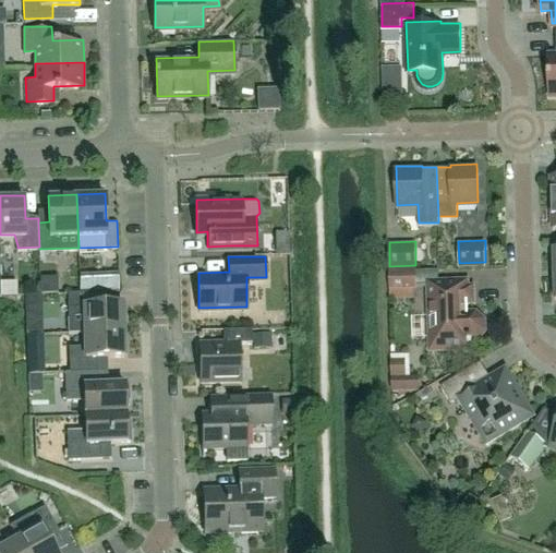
[(37,267),(38,285),(53,284),(53,266),(37,267)]
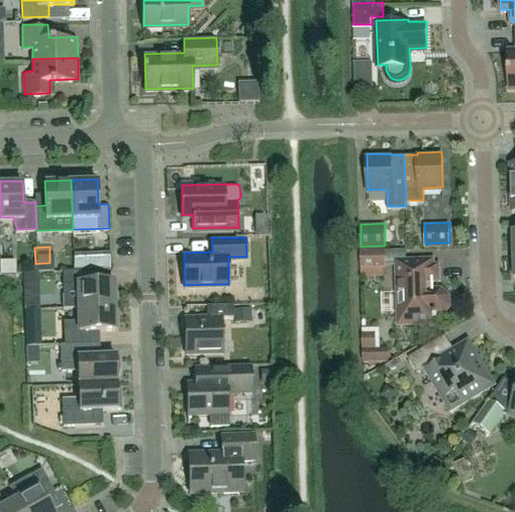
[(385,272),(384,264),(384,247),(361,248),(362,273),(385,272)]
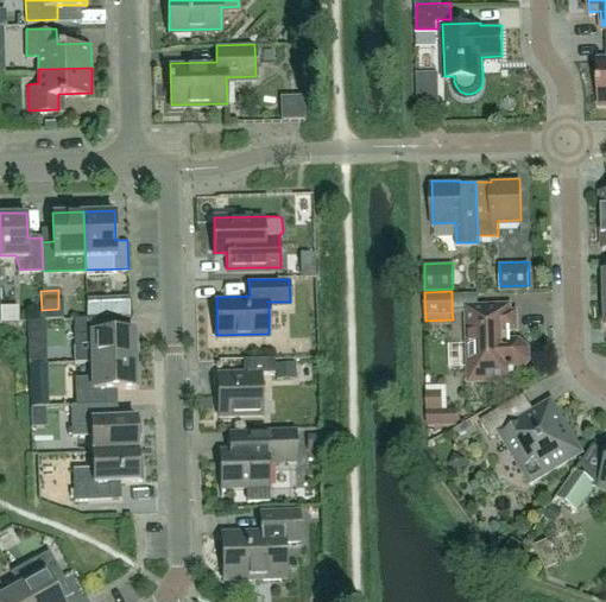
[(0,295),(0,312),(16,312),(14,295),(0,295)]
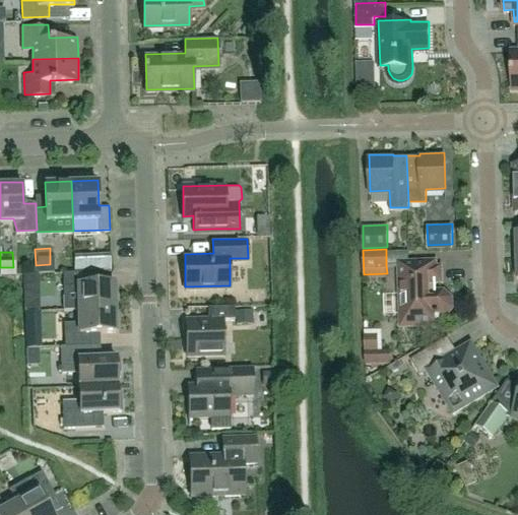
[(436,259),(399,260),(401,323),(437,322),(437,316),(440,316),(440,313),(444,313),(451,305),(451,295),(444,288),(436,288),(436,276),(440,273),(440,268),(436,266),(436,259)]
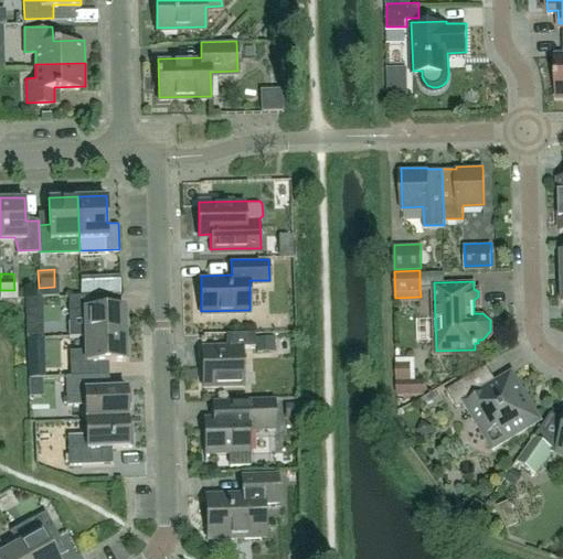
[(25,324),(36,324),(35,289),(23,289),(25,324)]
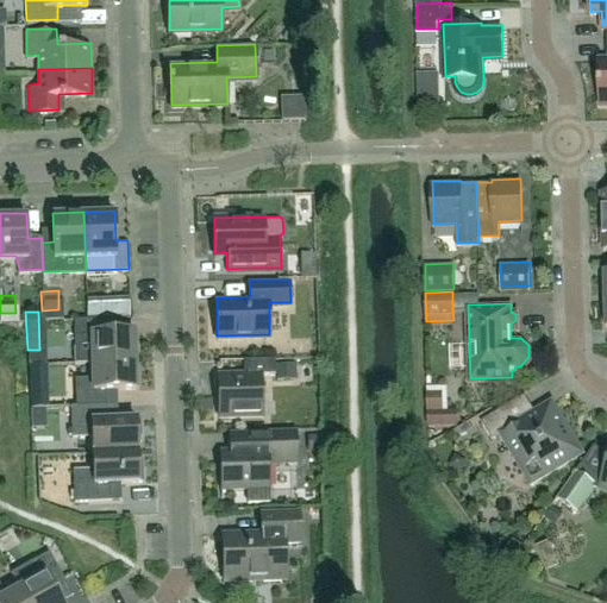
[(88,315),(74,316),(75,343),(75,359),(92,358),(135,358),(135,328),(105,330),(105,315),(88,315)]
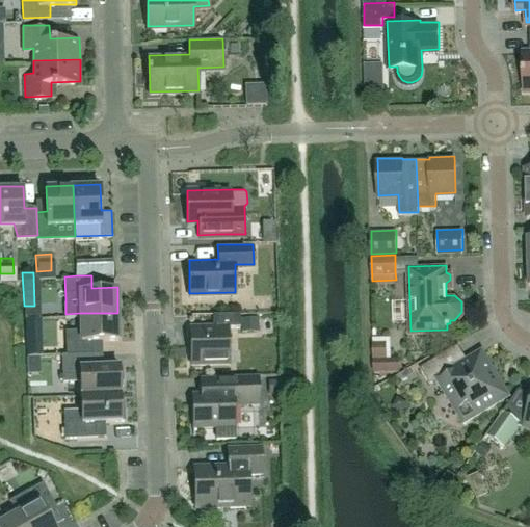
[(240,323),(240,311),(213,311),(213,323),(190,324),(191,362),(229,361),(228,324),(240,323)]
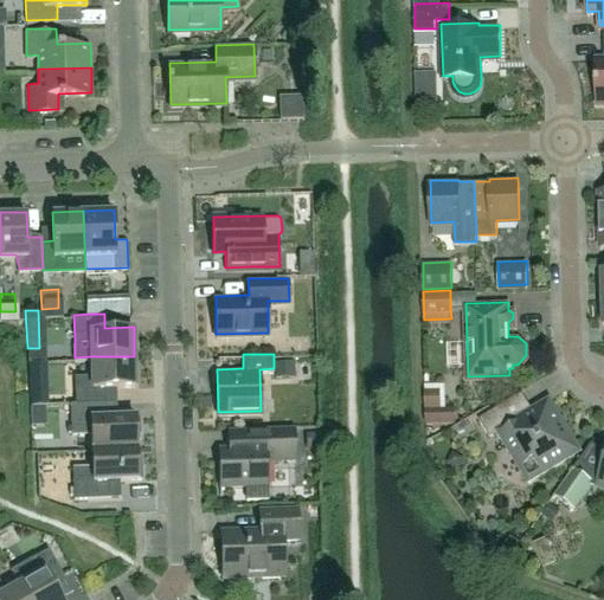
[(134,356),(91,356),(92,373),(75,373),(76,400),(105,399),(105,385),(135,384),(134,356)]
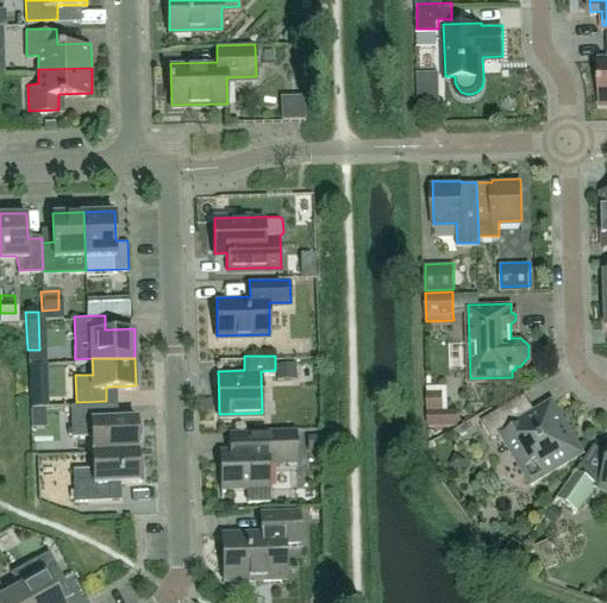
[(427,383),(427,389),(426,389),(429,424),(458,421),(458,406),(449,407),(448,382),(427,383)]
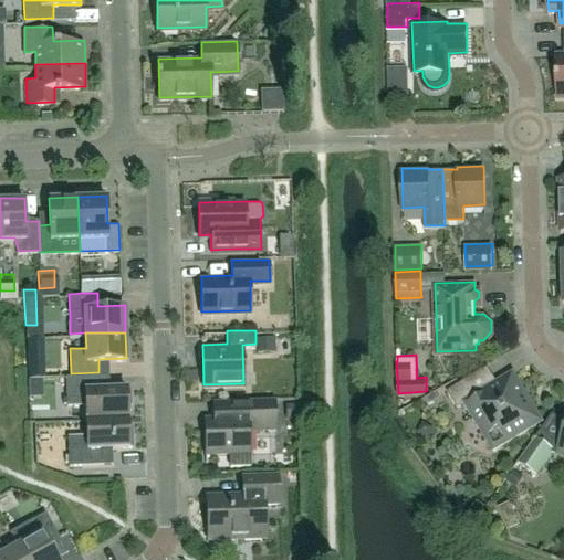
[(488,363),(447,388),(458,405),(466,400),(494,446),(534,422),(525,409),(533,404),(513,370),(498,379),(488,363)]
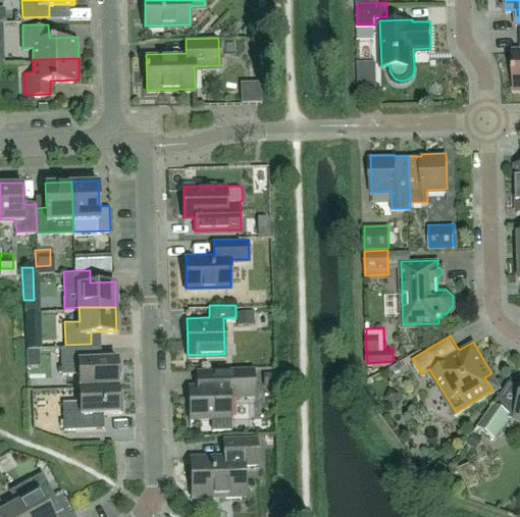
[(91,344),(65,345),(61,345),(62,372),(79,371),(80,385),(118,383),(117,371),(120,371),(120,357),(93,358),(92,344),(91,344)]
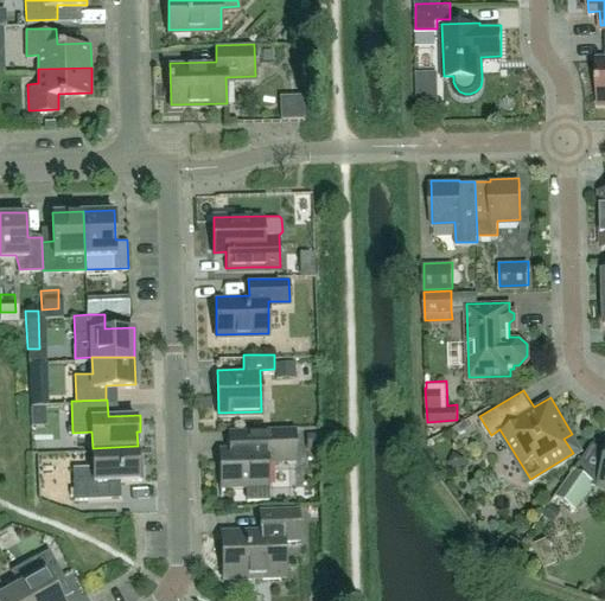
[(228,447),(220,447),(221,492),(222,492),(222,484),(247,483),(247,498),(268,498),(268,483),(267,458),(295,456),(295,428),(253,429),(228,430),(228,447)]
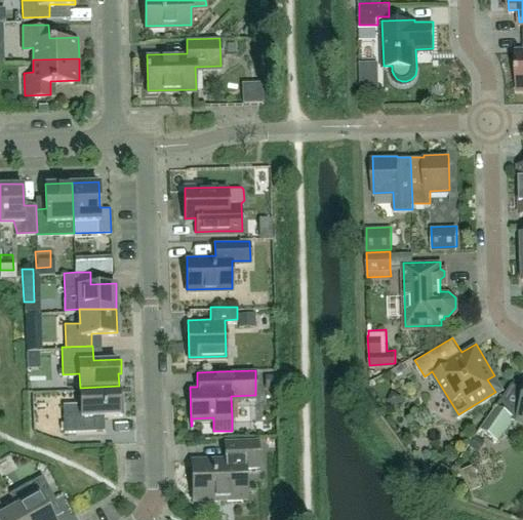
[(80,402),(64,402),(65,430),(96,429),(95,413),(123,412),(122,398),(119,398),(119,386),(80,388),(80,402)]
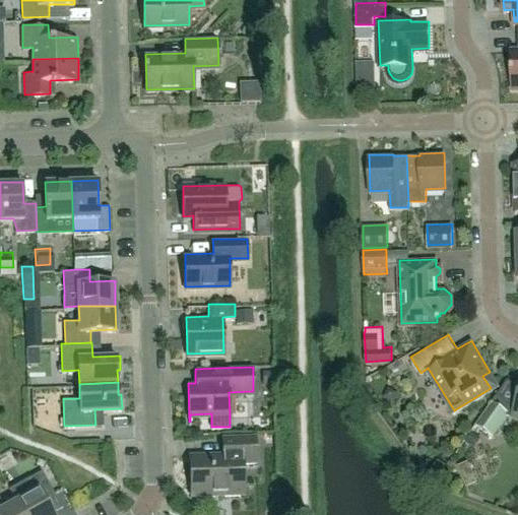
[(493,399),(476,423),(493,434),(509,411),(493,399)]
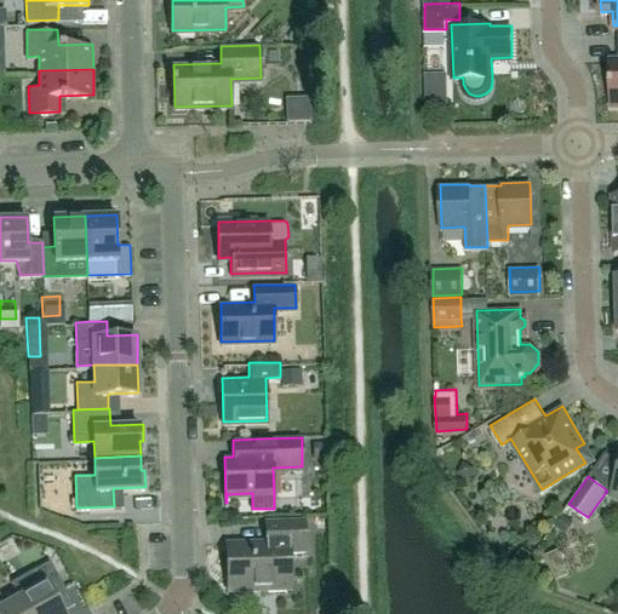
[(267,539),(227,540),(228,589),(291,586),(290,549),(305,549),(304,518),(265,520),(267,539)]
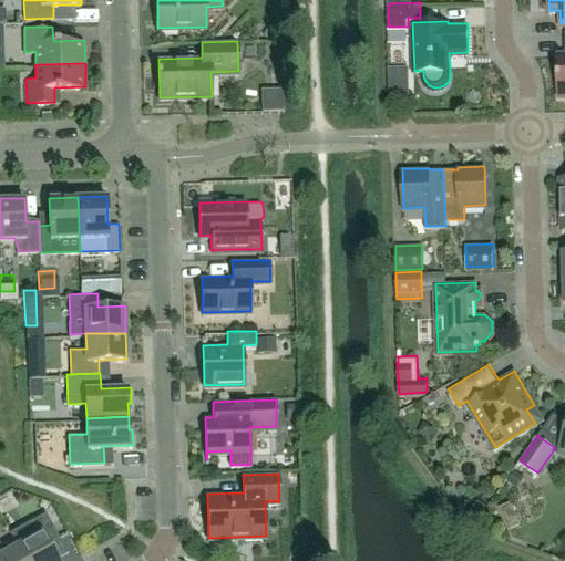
[(24,522),(11,529),(19,543),(28,560),(59,560),(48,541),(60,534),(47,510),(24,522)]
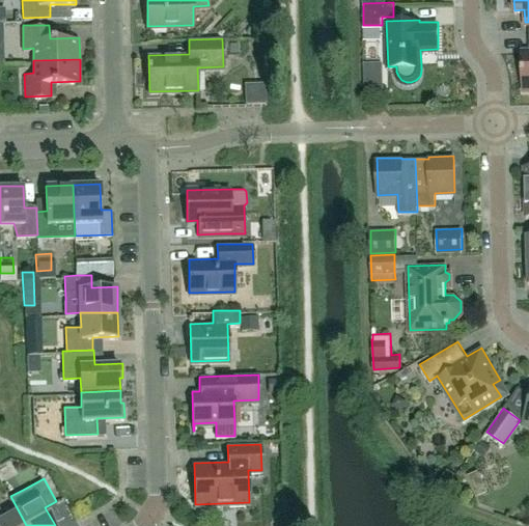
[(26,525),(18,509),(5,517),(0,506),(0,525),(26,525)]
